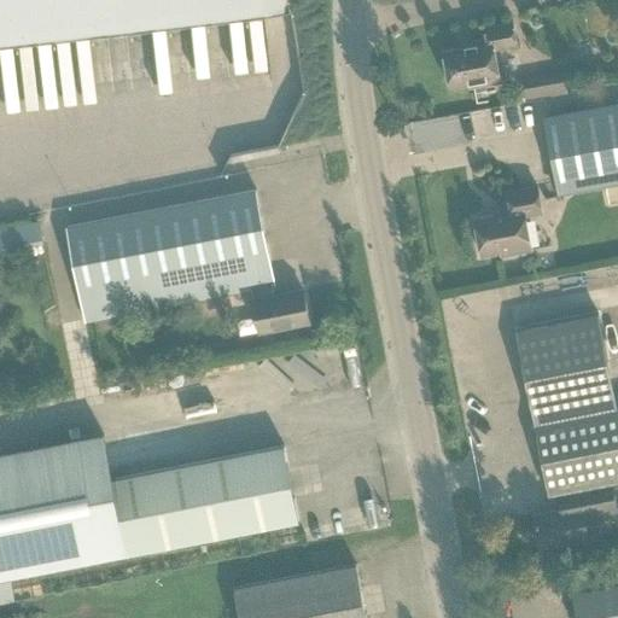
[(0,0),(0,45),(287,12),(285,0),(0,0)]
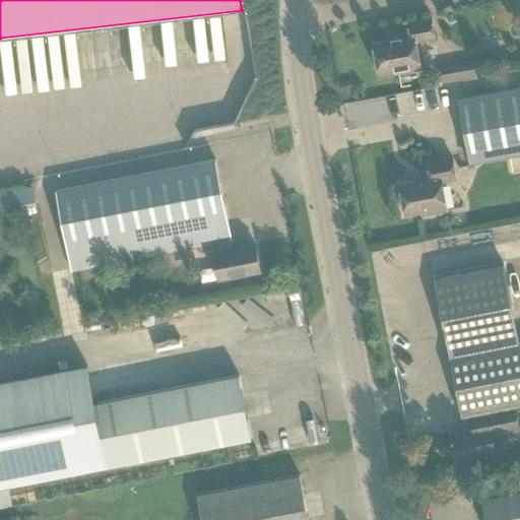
[(420,69),(415,42),(435,38),(432,19),(408,24),(409,34),(398,36),(399,39),(373,44),(378,73),(394,70),(395,74),(420,69)]
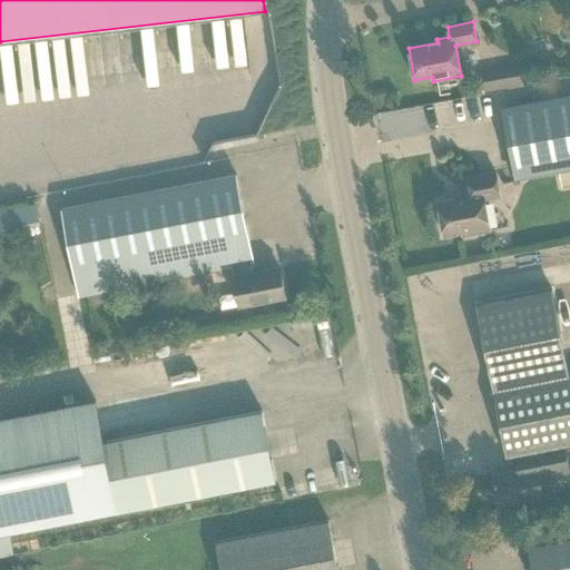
[(520,67),(504,70),(508,89),(523,87),(520,67)]
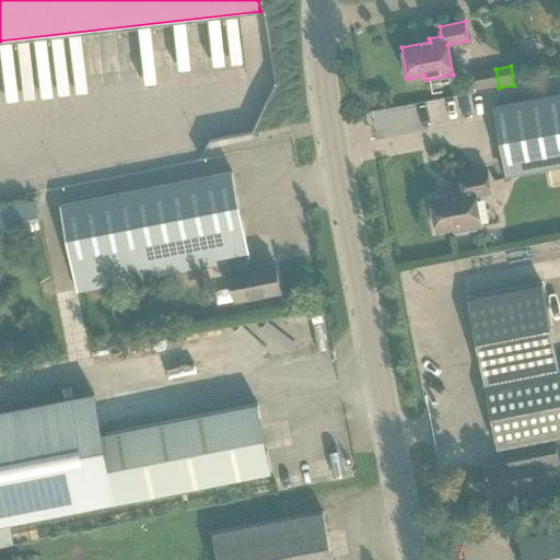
[(559,94),(493,107),(505,176),(548,168),(550,183),(559,181),(559,94)]
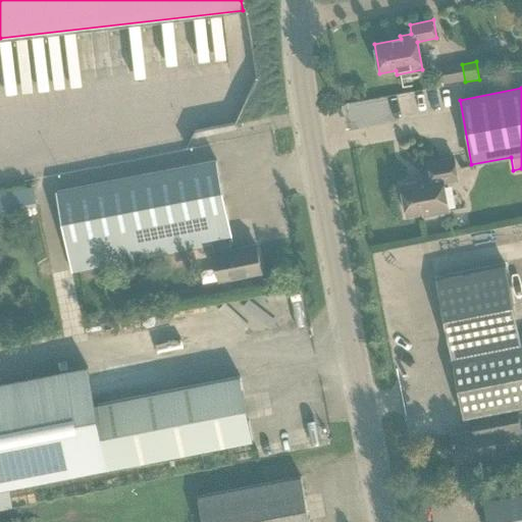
[(454,158),(428,162),(430,176),(426,177),(427,180),(401,186),(406,216),(422,213),(423,216),(449,211),(444,183),(458,180),(454,158)]
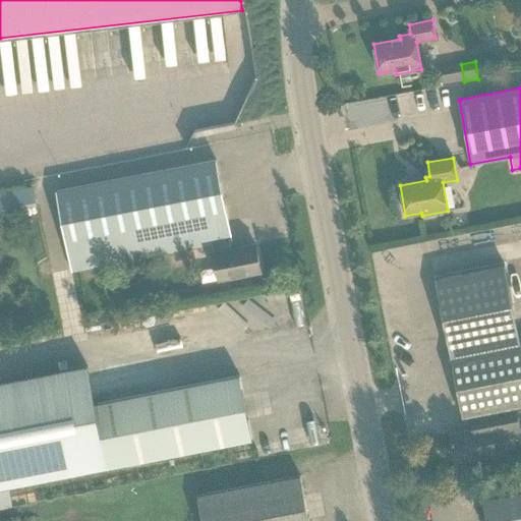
[(213,252),(219,281),(261,273),(254,244),(230,249),(229,241),(231,241),(216,161),(56,191),(71,272),(212,244),(213,252)]
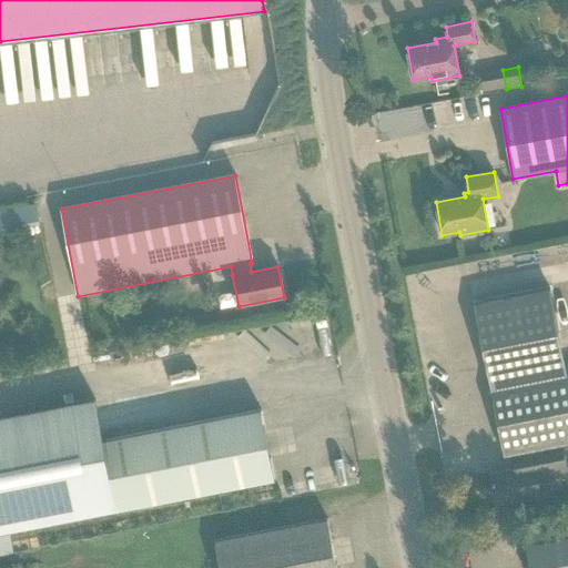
[(567,443),(567,375),(549,288),(475,303),(505,455),(513,454),(515,468),(489,474),(496,505),(540,496),(536,476),(567,470),(561,444),(567,443)]
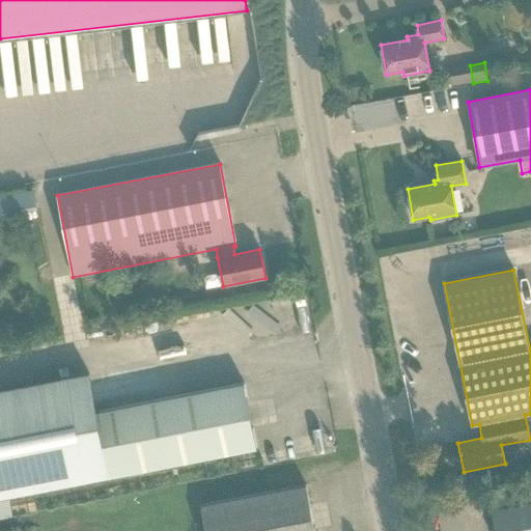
[(88,373),(0,390),(0,498),(111,477),(256,448),(244,384),(96,412),(88,373)]
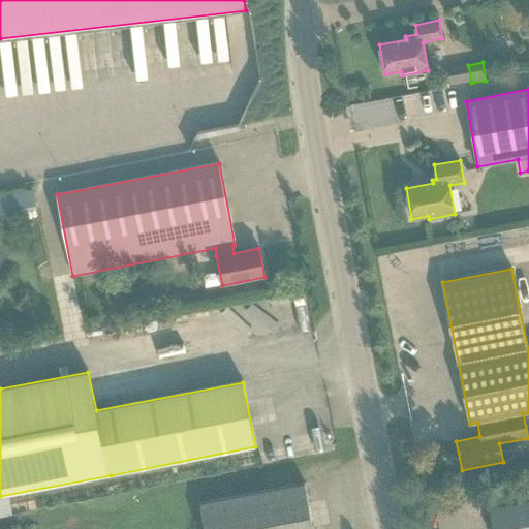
[(200,503),(205,528),(313,528),(305,484),(200,503)]
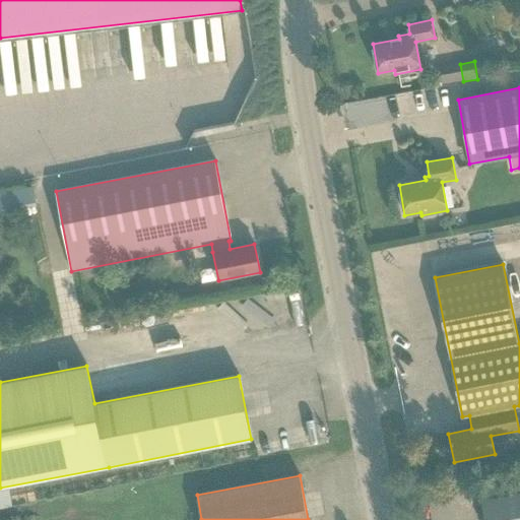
[(519,519),(519,493),(481,501),(484,519),(519,519)]
